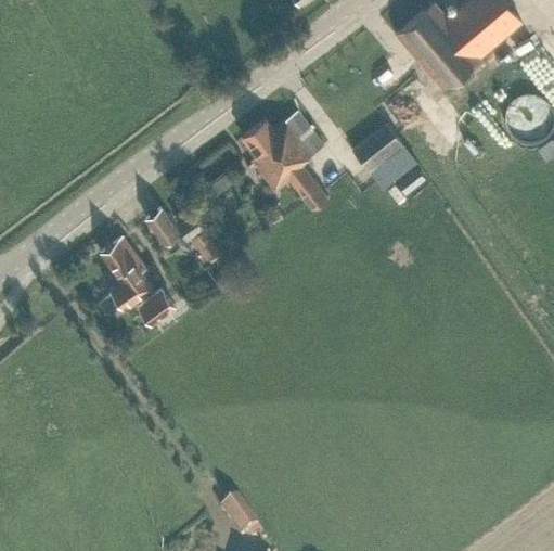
[(435,4),(397,37),(426,71),(425,73),(442,92),(480,60),(523,24),(502,0),(469,0),(447,18),(435,4)]
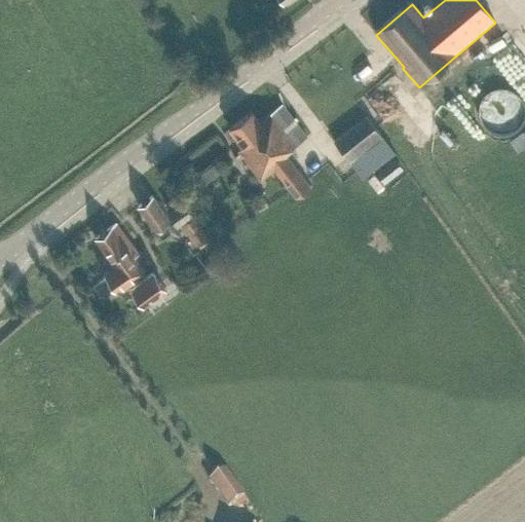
[(252,116),(233,132),(246,147),(238,153),(262,183),(275,173),(294,195),(307,185),(287,160),(309,142),(282,108),(261,125),(252,116)]
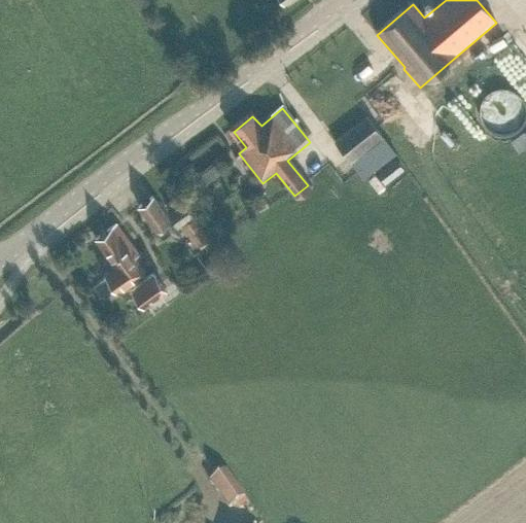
[(366,119),(335,144),(351,165),(374,147),(380,154),(389,147),(366,119)]
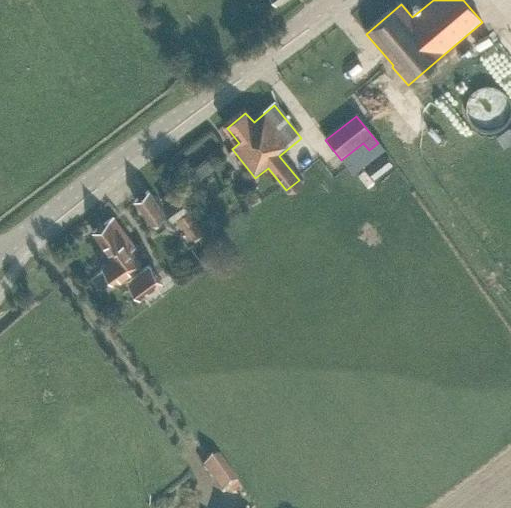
[(215,170),(209,163),(196,173),(202,180),(215,170)]
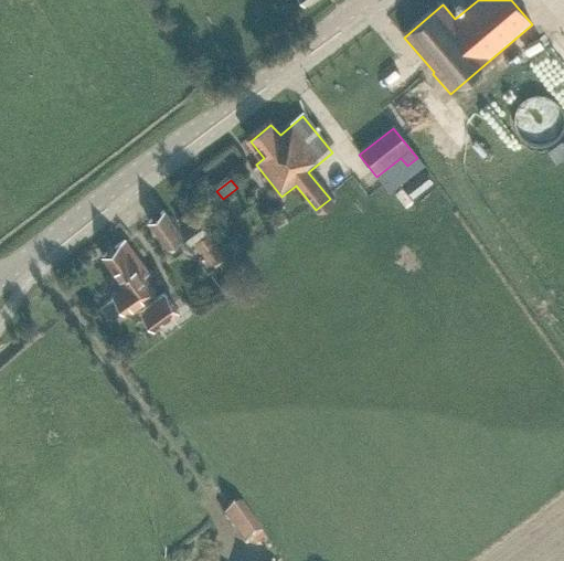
[(278,209),(269,217),(282,232),(290,224),(278,209)]
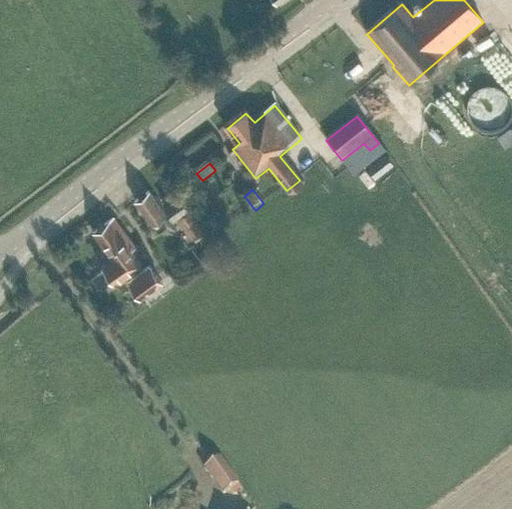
[(149,193),(134,204),(151,228),(167,217),(149,193)]
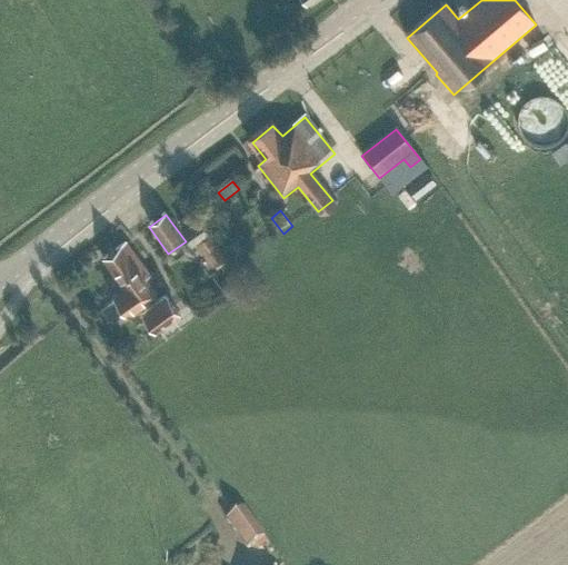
[(199,224),(185,234),(192,245),(207,235),(199,224)]
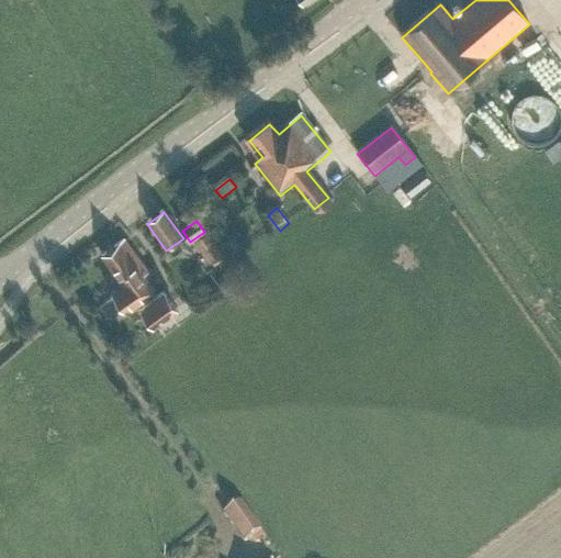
[(209,234),(194,244),(202,255),(216,245),(209,234)]
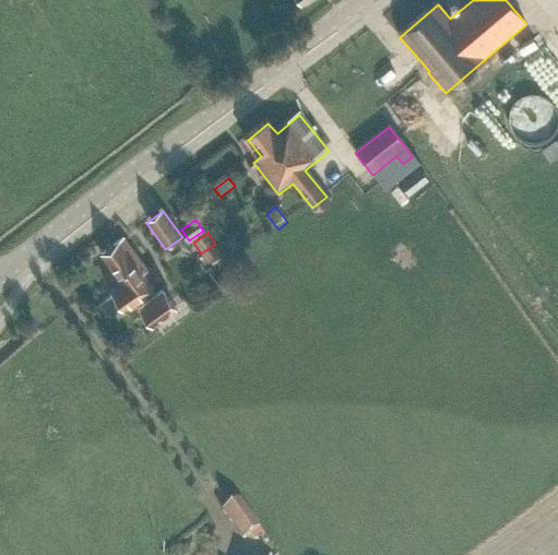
[(125,239),(102,257),(125,286),(113,295),(127,313),(155,291),(143,275),(149,271),(125,239)]
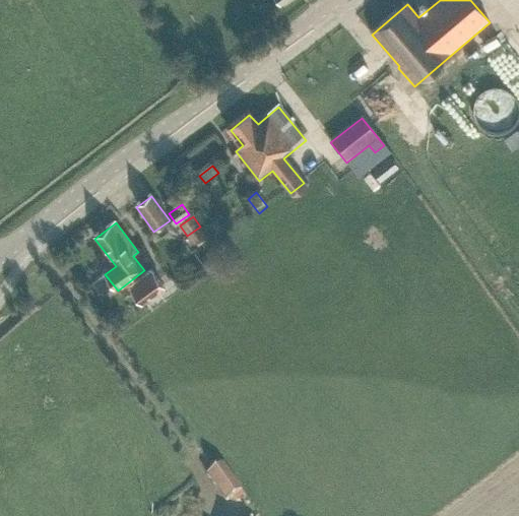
[(152,272),(130,289),(142,307),(166,289),(152,272)]
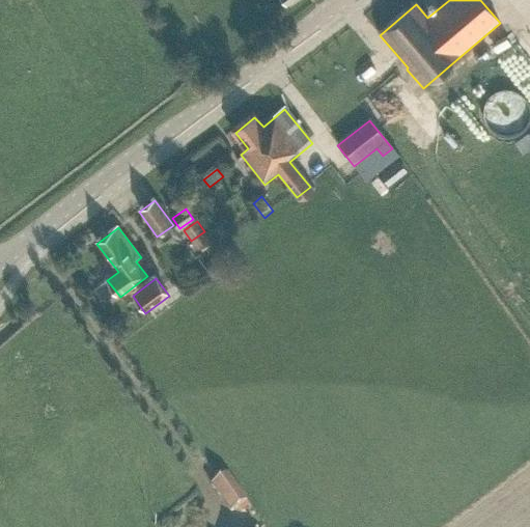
[(213,491),(232,518),(247,506),(228,479),(213,491)]
